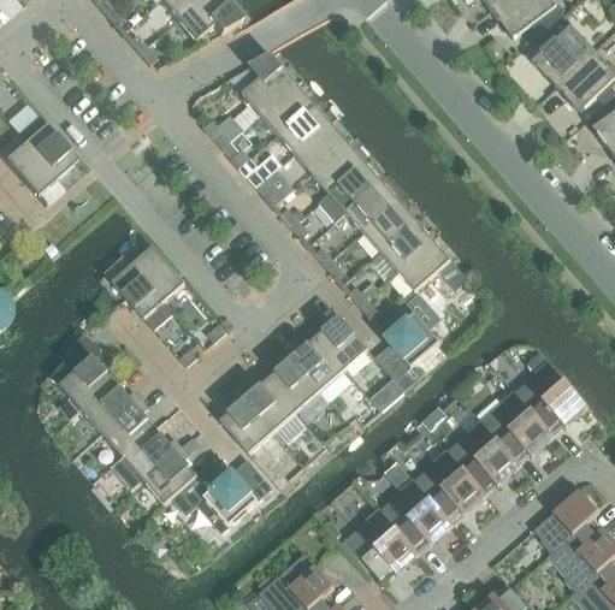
[(94,0),(104,12),(112,5),(107,0),(94,0)]
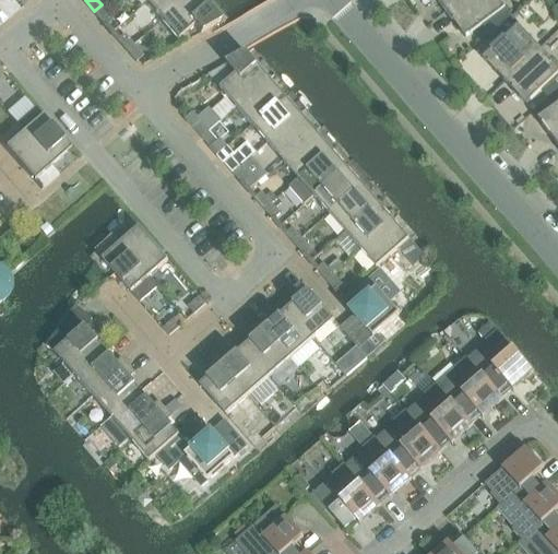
[(147,0),(161,16),(179,0),(147,0)]
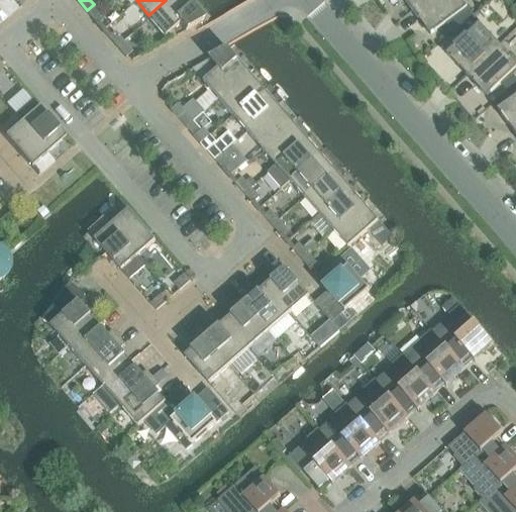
[(166,0),(148,15),(163,31),(178,18),(185,26),(203,16),(189,0),(166,0)]
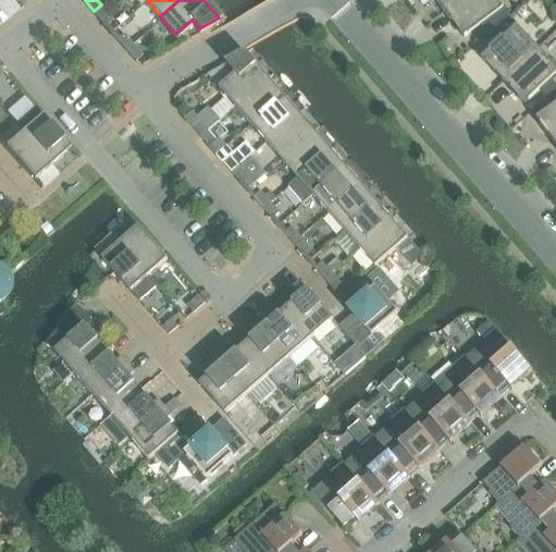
[(481,20),(489,29),(509,12),(502,4),(503,3),(502,2),(501,3),(498,0),(454,0),(444,8),(464,33),(481,20)]
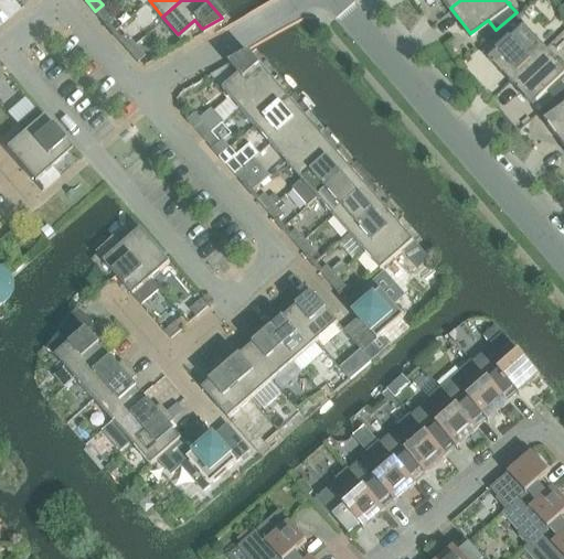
[(103,4),(95,11),(105,21),(113,15),(103,4)]
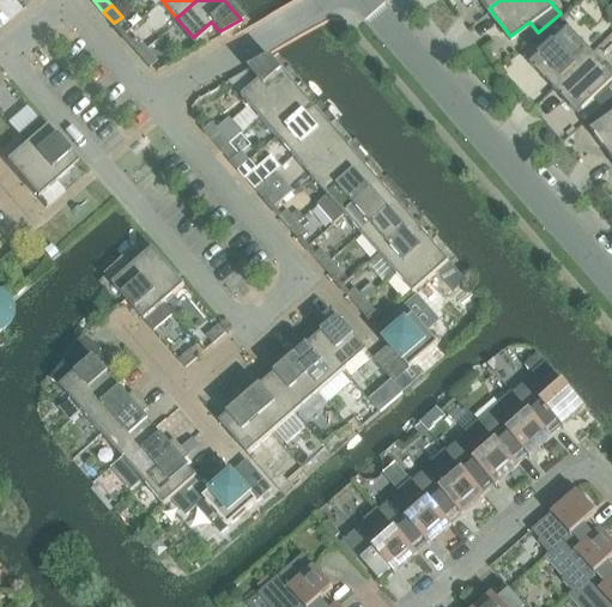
[(529,59),(552,84),(592,48),(569,24),(570,23),(569,22),(568,23),(561,13),(538,32),(546,42),(529,59)]
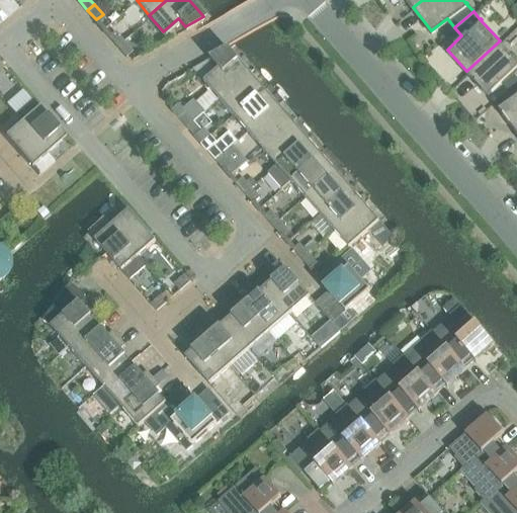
[(107,32),(116,43),(122,36),(114,26),(107,32)]
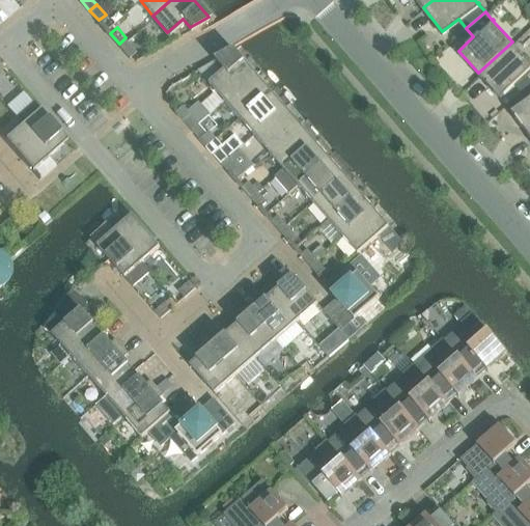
[(126,37),(119,44),(128,54),(135,48),(126,37)]
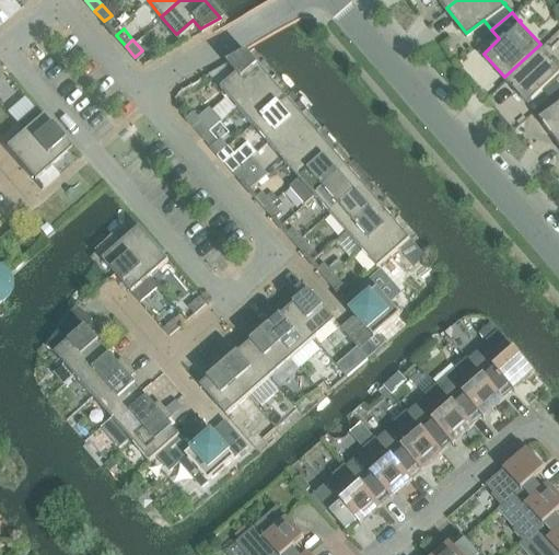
[(543,84),(549,93),(558,84),(558,64),(540,44),(504,77),(526,100),(543,84)]
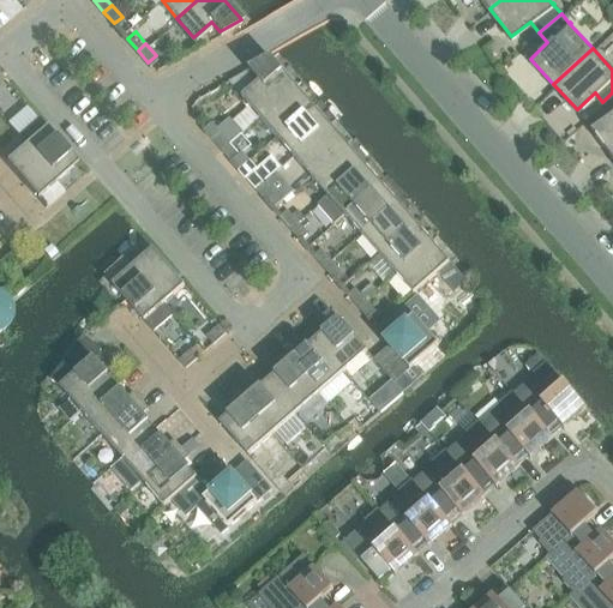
[(248,65),(227,77),(241,91),(250,102),(232,118),(241,128),(259,113),(258,112),(294,80),(270,52),(248,65)]
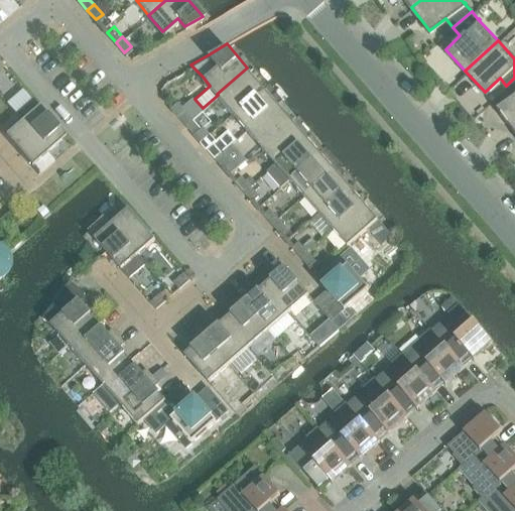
[(218,95),(231,110),(262,84),(247,68),(217,94),(218,95)]
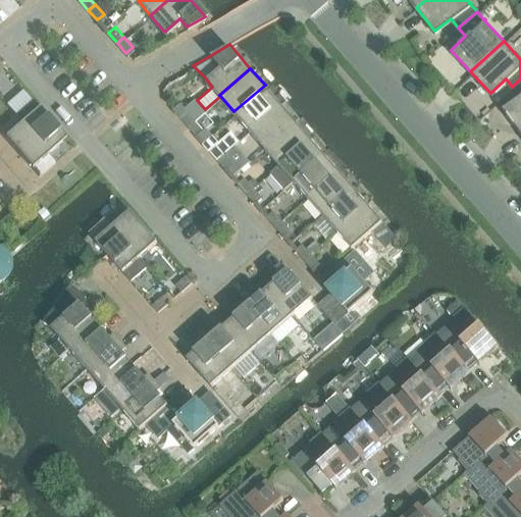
[(502,106),(519,131),(520,128),(520,79),(512,87),(518,94),(502,106)]
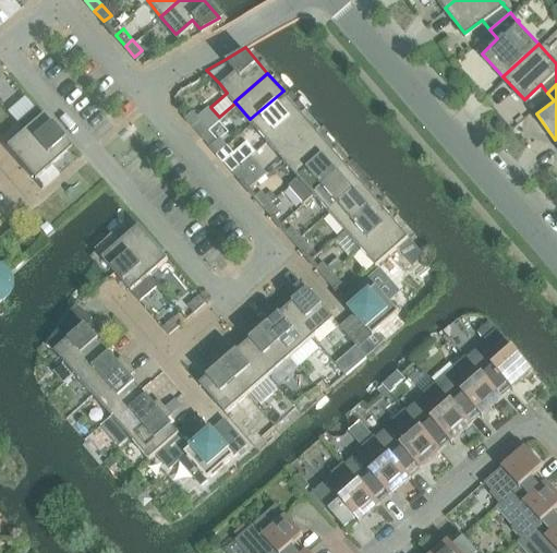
[(250,119),(266,137),(299,108),(283,91),(250,119)]
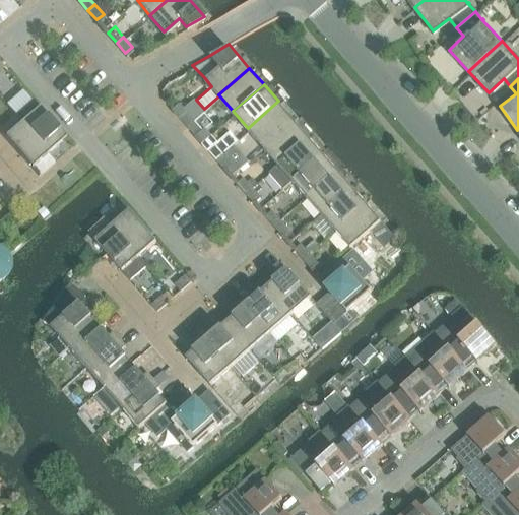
[(22,86),(6,101),(14,111),(21,118),(30,129),(48,148),(65,133),(39,103),(31,95),(30,97),(22,86)]
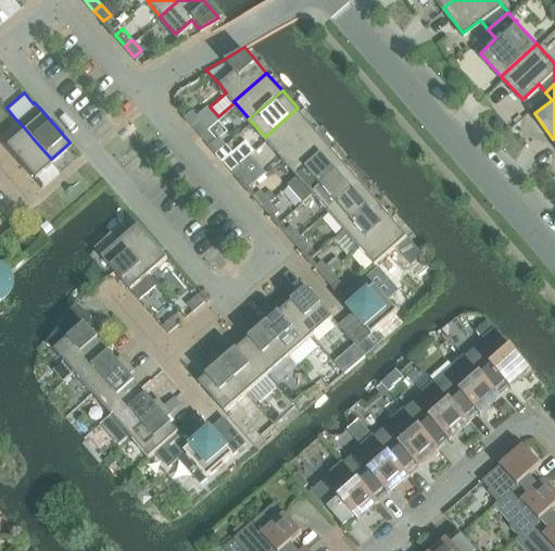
[(206,103),(196,113),(198,115),(207,126),(218,116),(210,107),(206,103)]
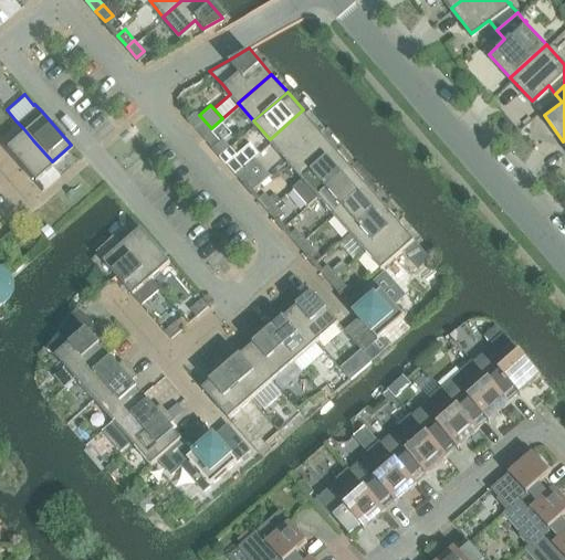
[(270,139),(285,157),(318,128),(303,109),(270,139)]
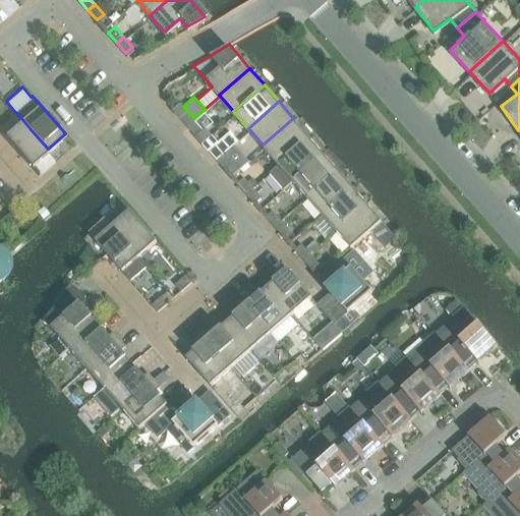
[(185,108),(178,114),(187,124),(187,123),(194,118),(185,108)]
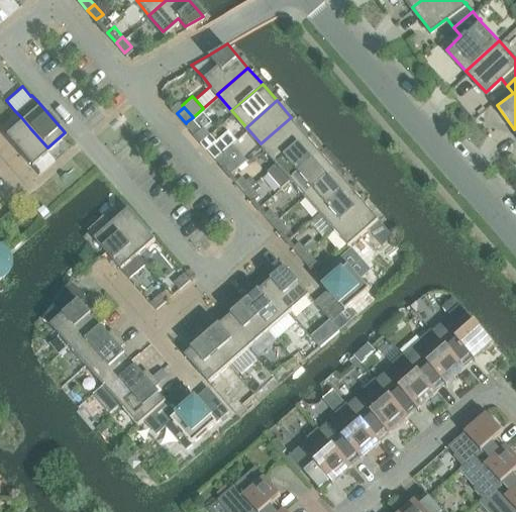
[(21,117),(4,132),(30,163),(47,147),(30,128),(21,117)]
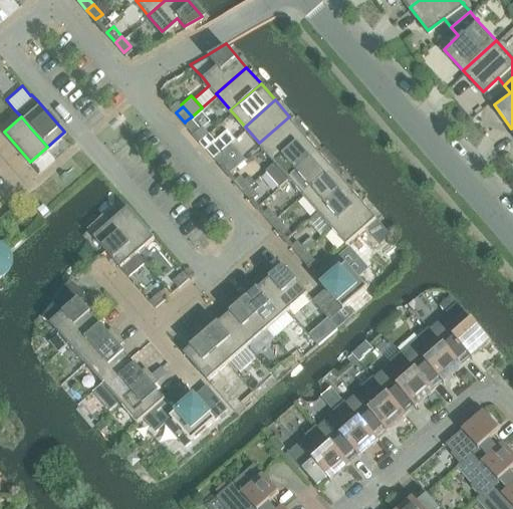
[(192,116),(185,122),(193,133),(200,126),(192,116)]
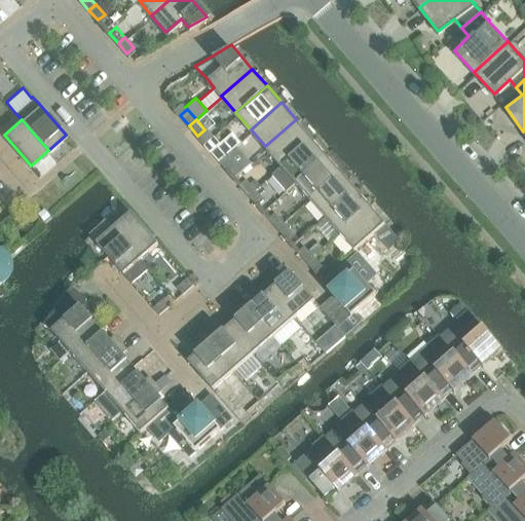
[(265,146),(279,162),(310,136),(296,119),(265,146)]
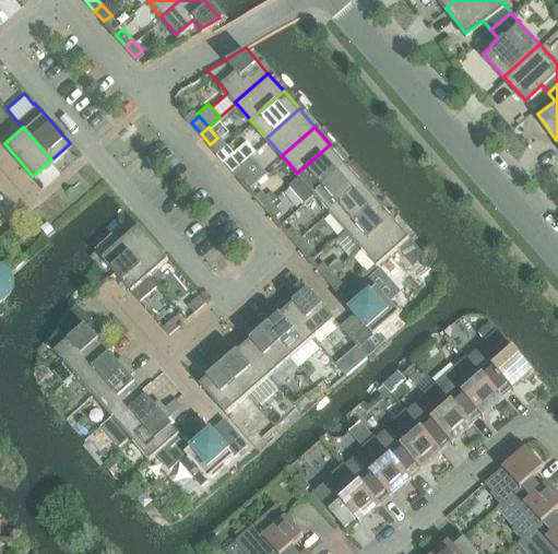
[(297,173),(287,181),(303,200),(313,191),(346,163),(330,144),(297,173)]
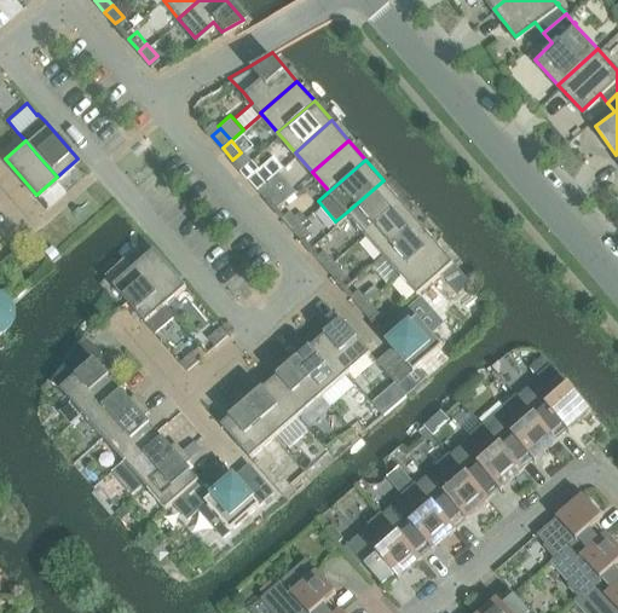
[(247,174),(256,186),(265,179),(254,168),(247,174)]
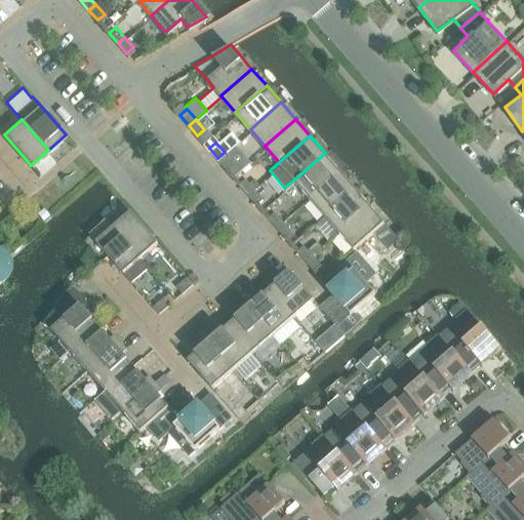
[(225,152),(217,158),(227,168),(234,162),(225,152)]
